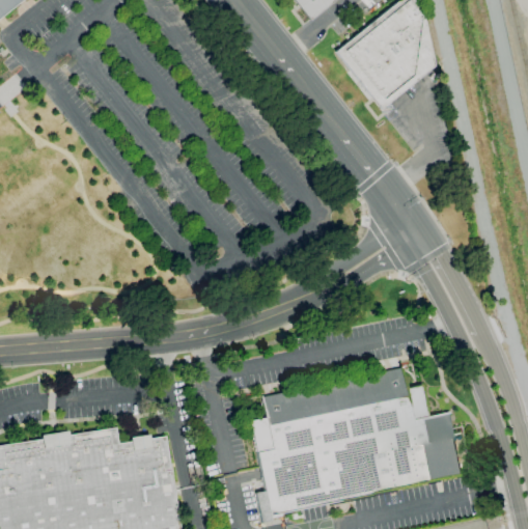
[(0,18),(22,0),(0,0),(0,18)]
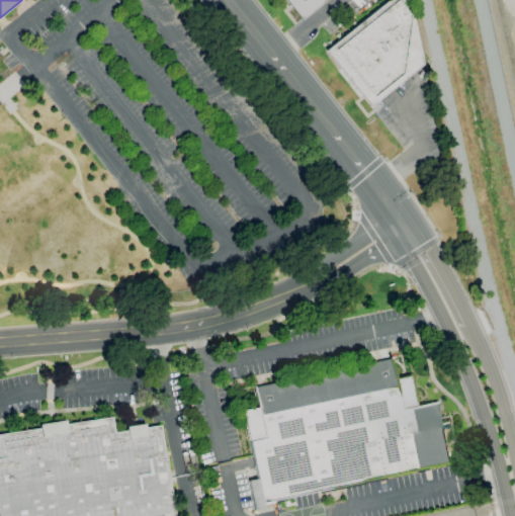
[(318,0),(296,17),(282,0),(318,0)]
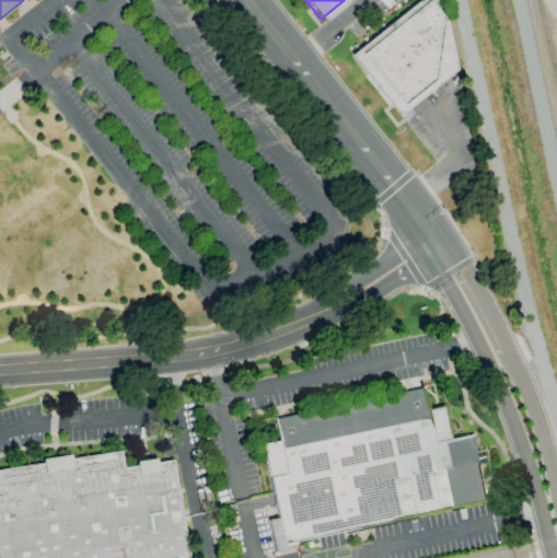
[(395,115),(346,55),(414,0),(432,0),(441,10),(453,69),(395,115)]
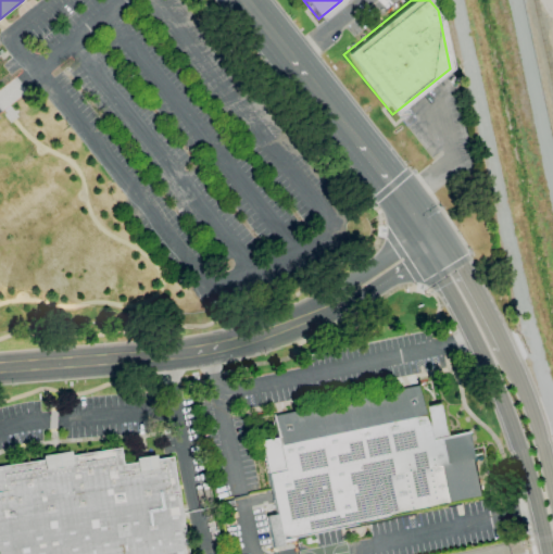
[(487,494),(285,540),(262,441),(279,436),(274,415),(422,383),(429,407),(444,404),(452,436),(470,432),(487,494)]
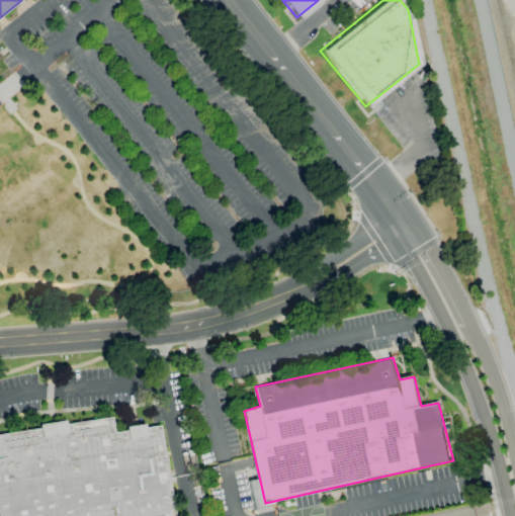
[(177,515),(0,515),(0,434),(114,417),(117,431),(163,425),(177,515)]
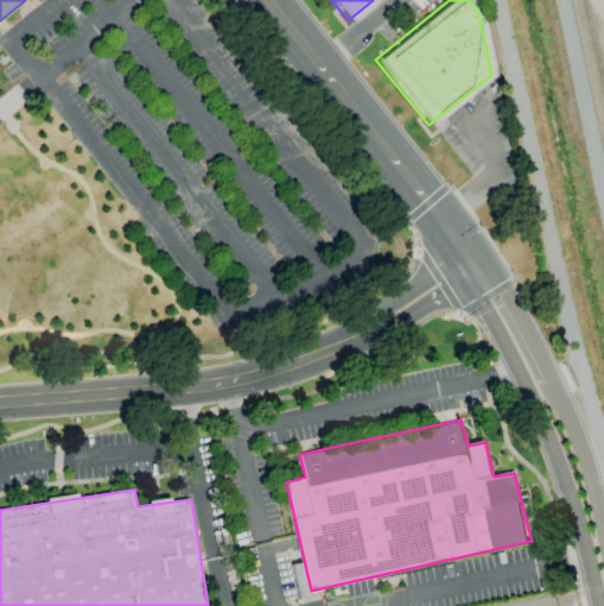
All buildings are outlined.
